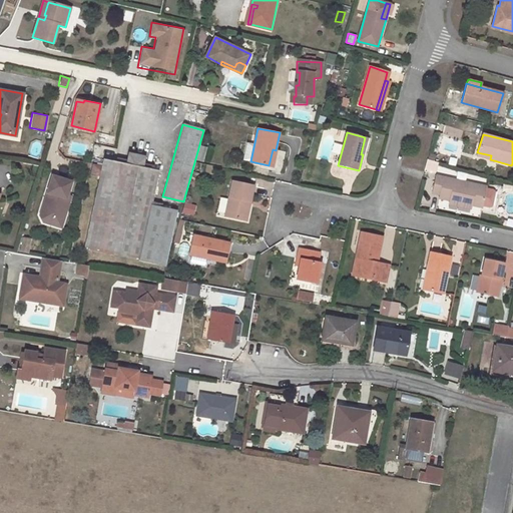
[(365,155),(370,138),(365,137),(361,154),(363,154),(365,155)]
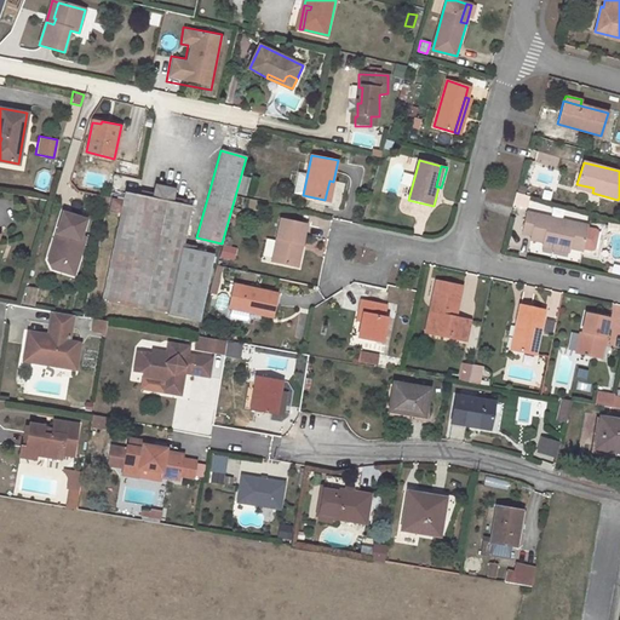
[(103,298),(168,311),(168,314),(200,321),(213,254),(182,248),(191,205),(173,201),(176,189),(155,184),(153,197),(125,191),(124,200),(112,197),(109,211),(121,213),(103,298)]
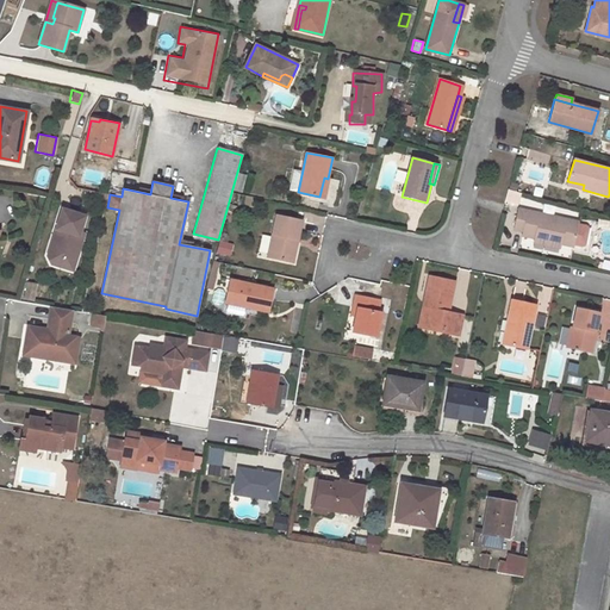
[(91,213),(60,204),(47,250),(51,263),(75,271),(91,213)]
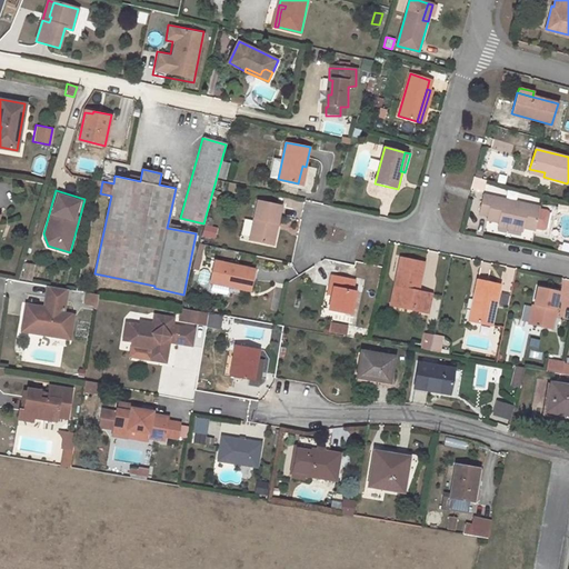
[(498,222),(522,228),(533,230),(538,207),(482,195),(478,213),(488,216),(487,220),(498,222)]
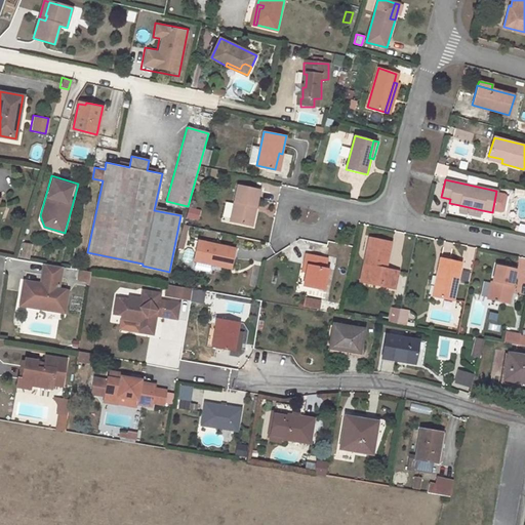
[(248,225),(252,204),(255,205),(259,189),(238,185),(230,220),(248,225)]
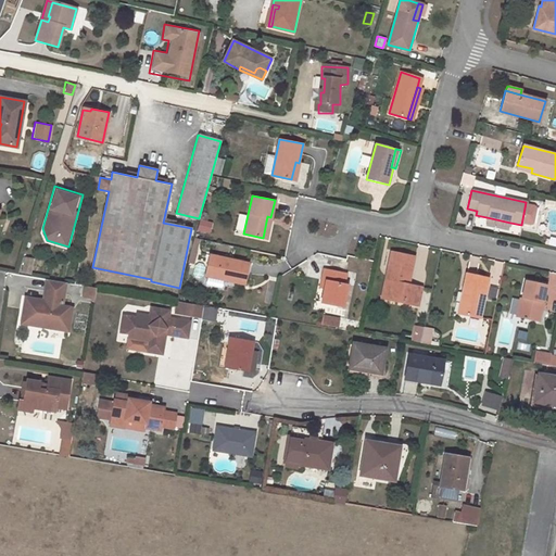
[(510,223),(487,217),(485,222),(509,227),(510,223)]
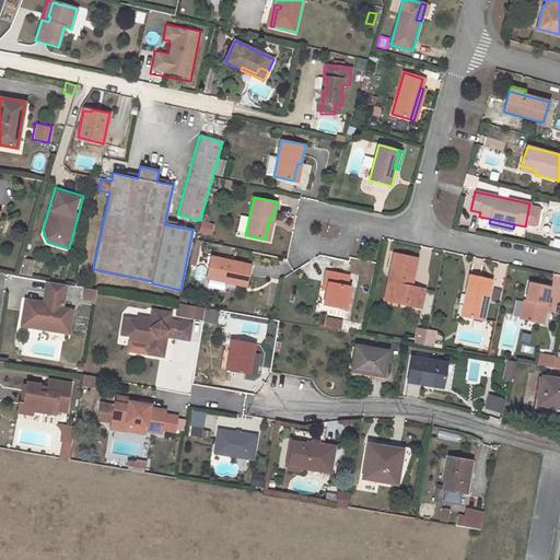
[(202,222),(200,234),(211,236),(213,224),(202,222)]
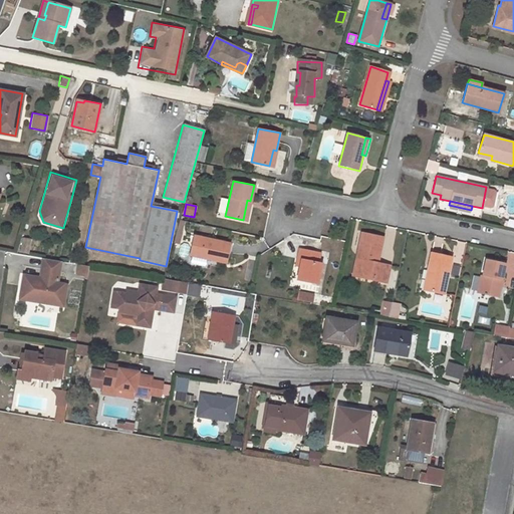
[(497,205),(495,214),(502,216),(505,207),(497,205)]
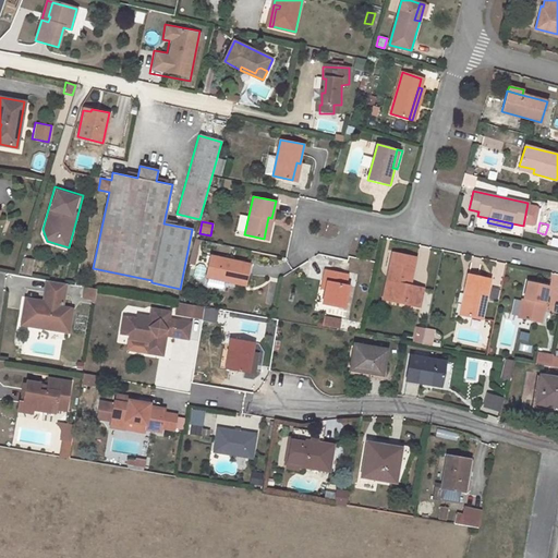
[(395,274),(389,296),(407,300),(405,303),(420,305),(423,288),(410,284),(415,257),(393,253),(389,273),(395,274)]
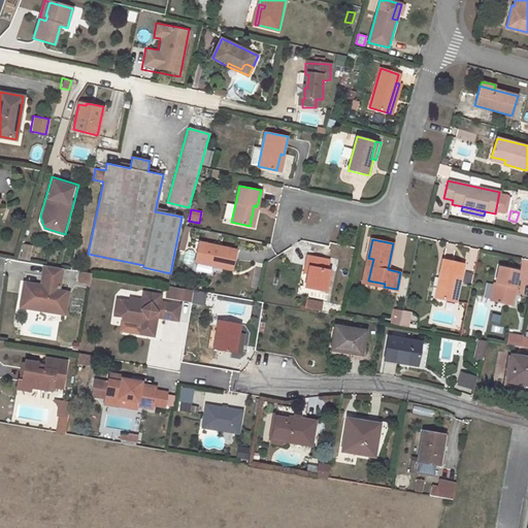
[(236,250),(199,242),(197,256),(195,262),(213,266),(233,271),(236,250)]
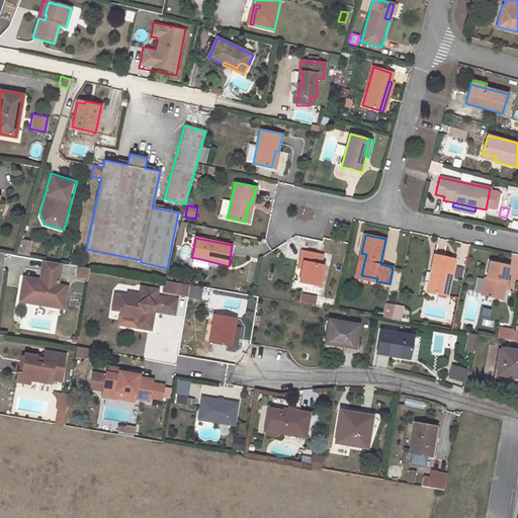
[(31,242),(23,240),(20,253),(28,255),(31,242)]
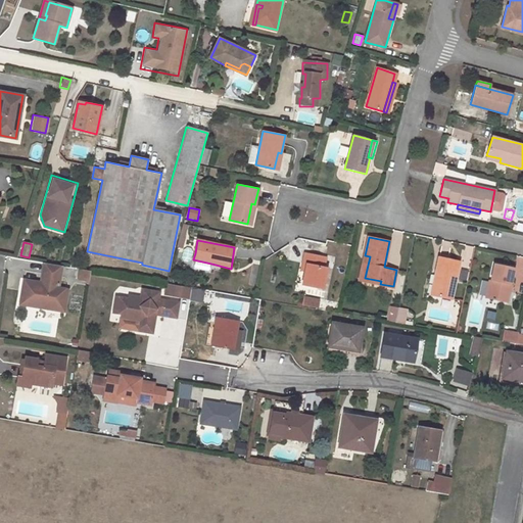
[(305,272),(302,285),(323,289),(328,267),(324,266),(326,257),(305,252),(303,263),(307,264),(305,272)]
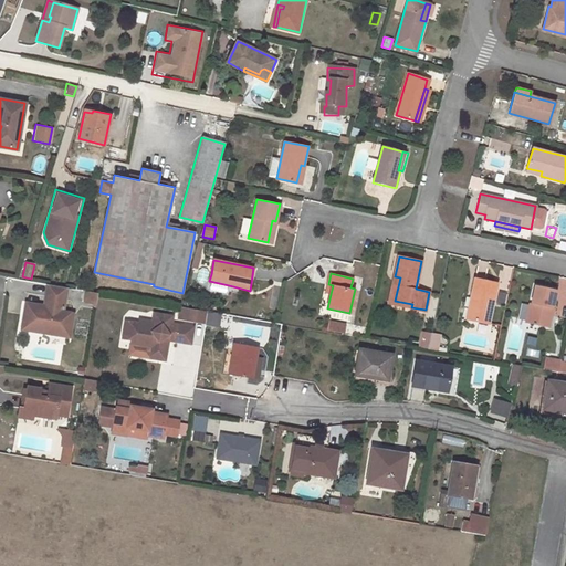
[(395,276),(390,300),(395,301),(400,278),(395,276)]
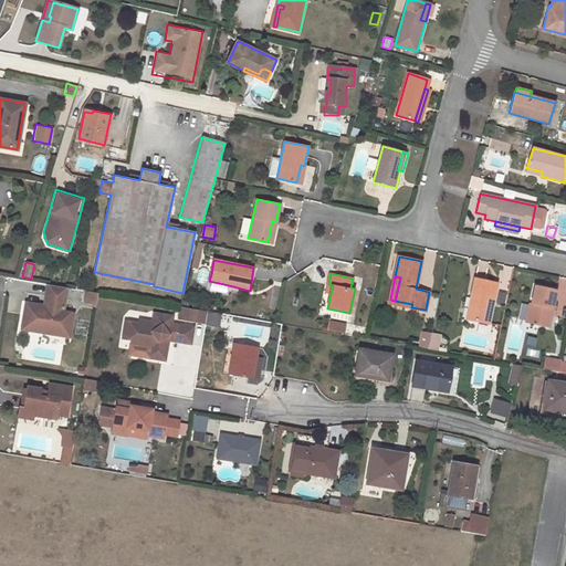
[(475,299),(470,321),(489,325),(496,283),(474,279),(470,297),(475,299)]
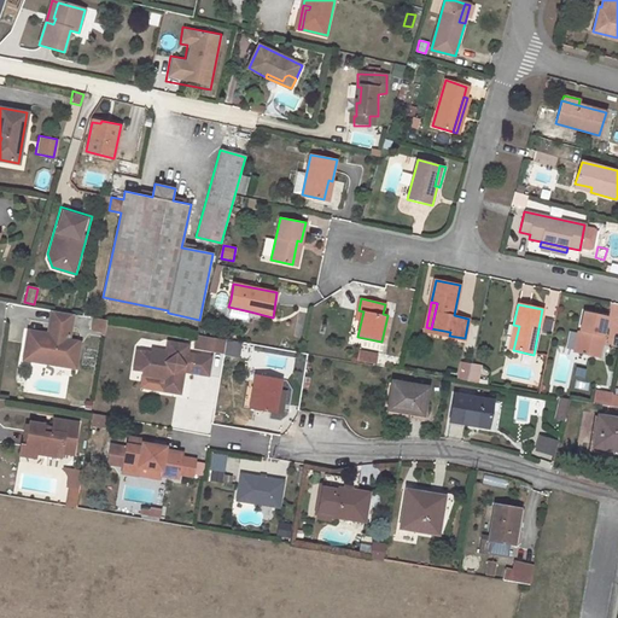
[(71,314),(51,310),(48,322),(69,326),(71,314)]
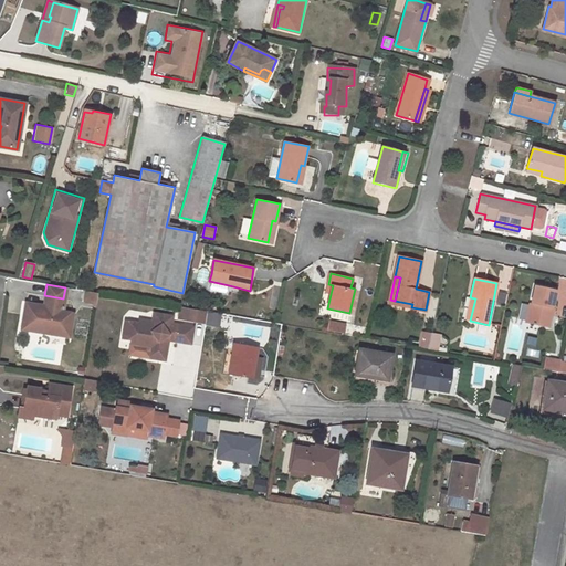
[(556,290),(535,285),(527,323),(548,327),(556,290)]
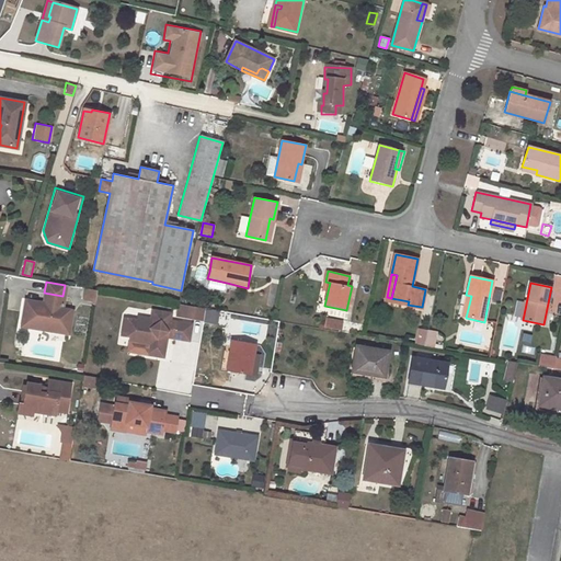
[(93,302),(95,289),(83,288),(82,300),(93,302)]
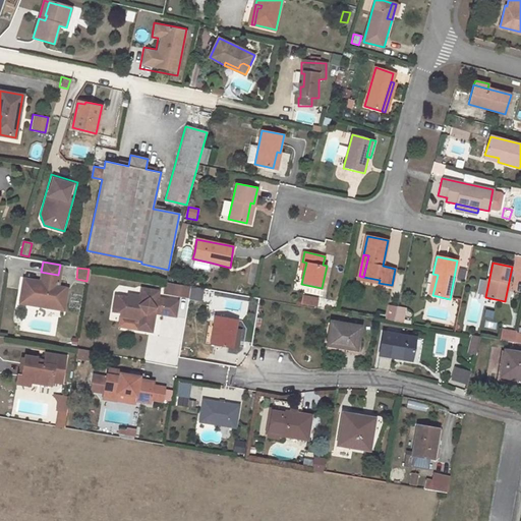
[(24,298),(30,304),(62,309),(65,288),(56,286),(58,275),(41,272),(39,282),(38,286),(35,285),(36,281),(22,279),(20,289),(23,290),(25,292),(24,298)]
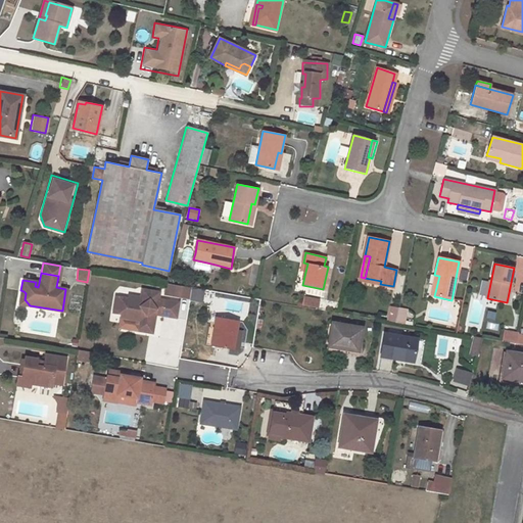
[(439,276),(434,275),(430,295),(434,296),(439,276)]
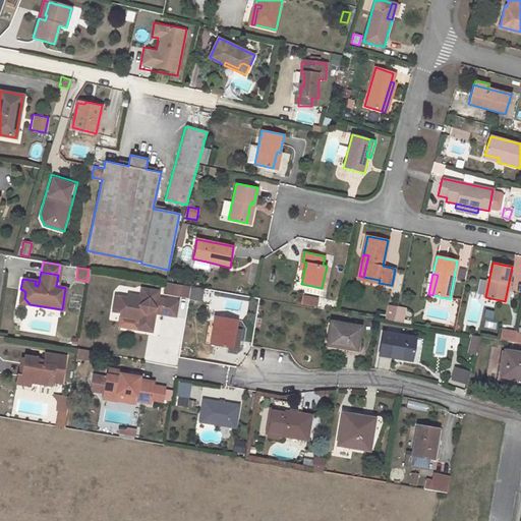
[(204,289),(190,287),(189,295),(203,297),(204,289)]
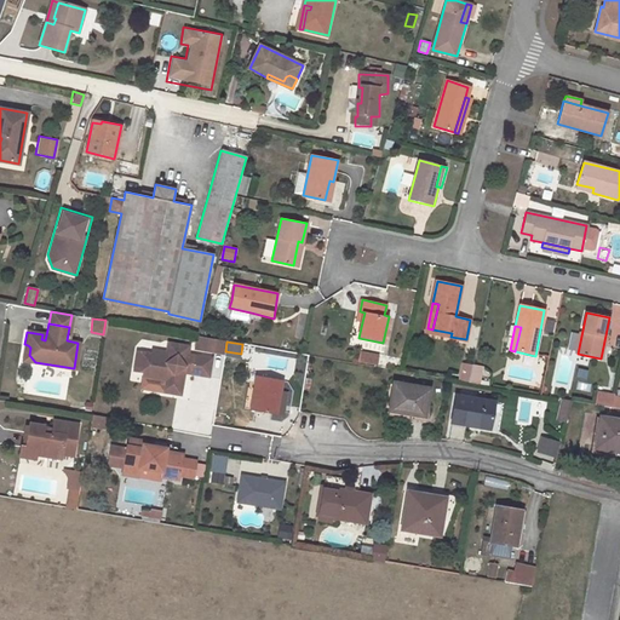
[(28,345),(24,344),(22,360),(35,362),(29,355),(30,348),(28,345)]
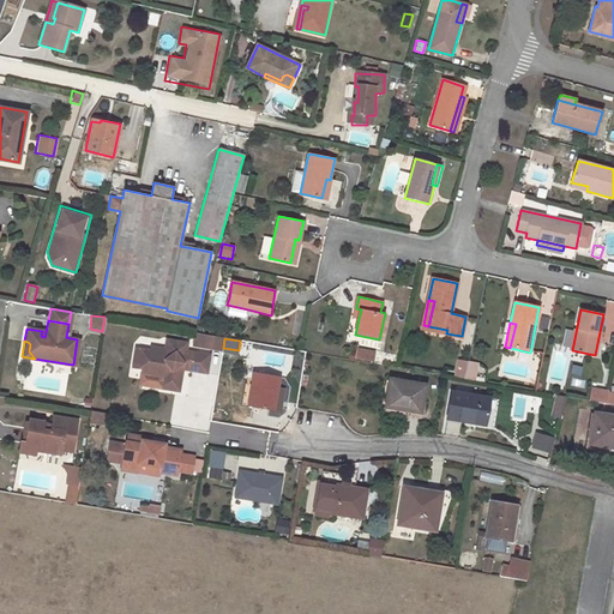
[(182,368),(206,373),(209,356),(185,351),(186,344),(167,341),(164,350),(150,348),(150,351),(136,349),(132,367),(143,369),(142,375),(151,377),(155,374),(163,375),(168,383),(167,390),(178,391),(180,380),(174,373),(180,368),(182,368)]
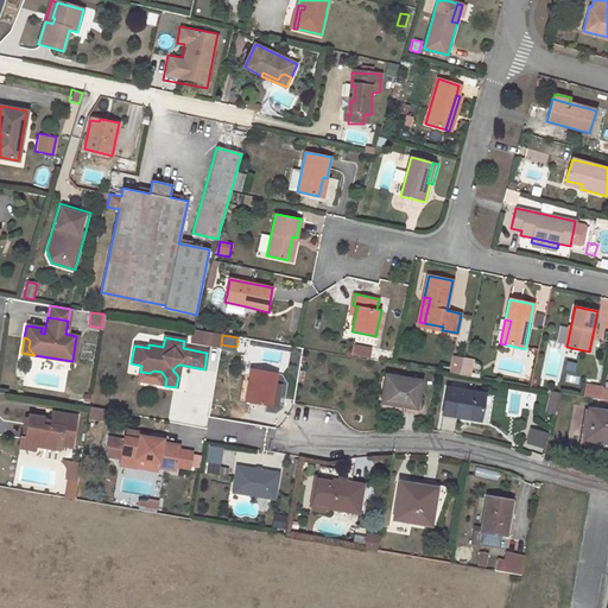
[(352,343),(349,355),(368,359),(371,347),(352,343)]
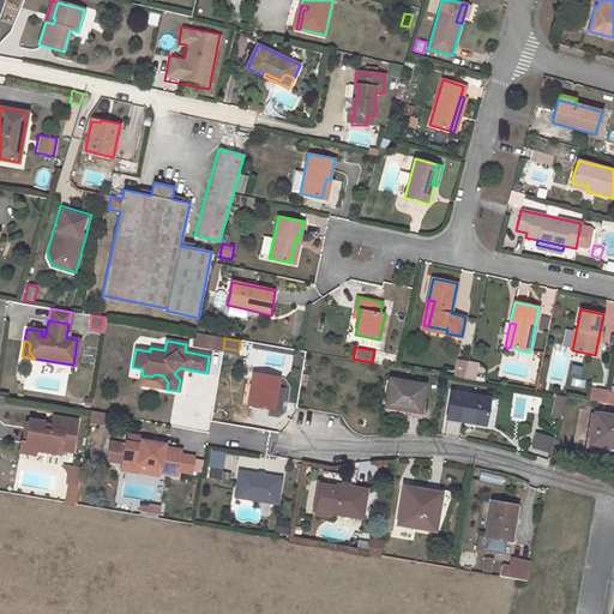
[(458,361),(456,378),(464,379),(468,363),(458,361)]
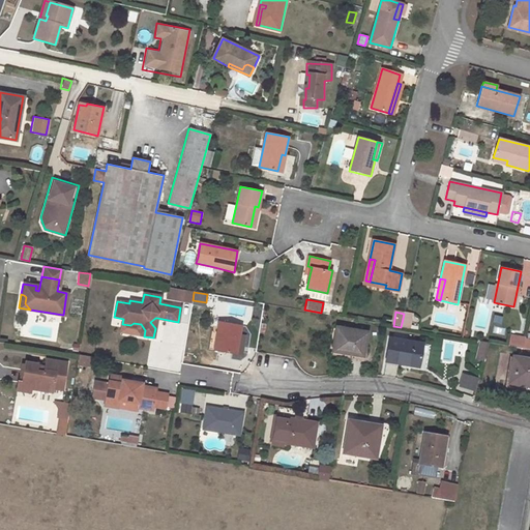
[(409,328),(411,315),(404,314),(401,327),(409,328)]
